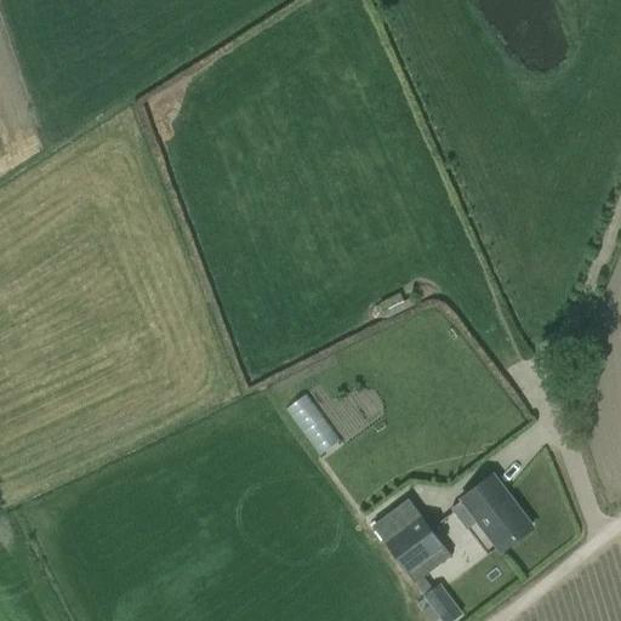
[(403,303),(399,295),(379,305),(386,320),(417,305),(414,298),(403,303)]
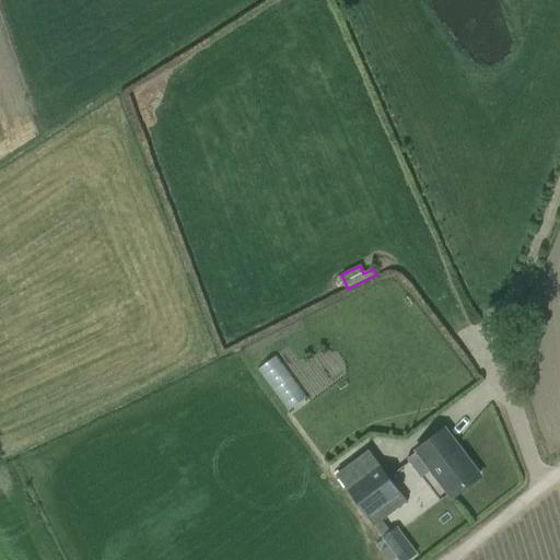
[(419,476),(429,468),(451,498),(479,477),(444,431),(407,461),(419,476)]
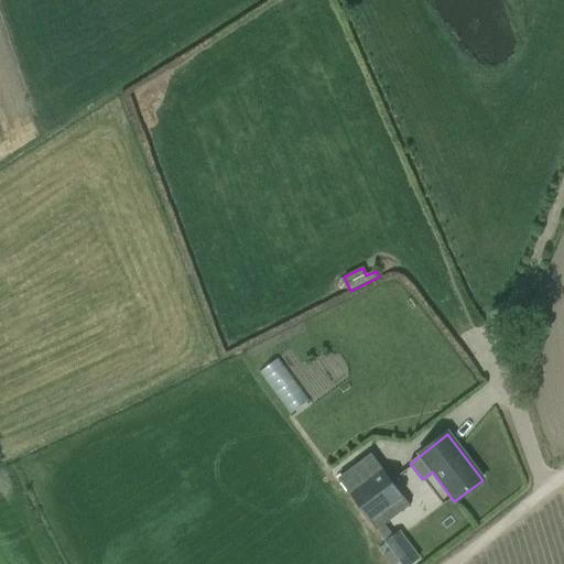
[(339,480),(378,530),(409,506),(372,456),(339,480)]
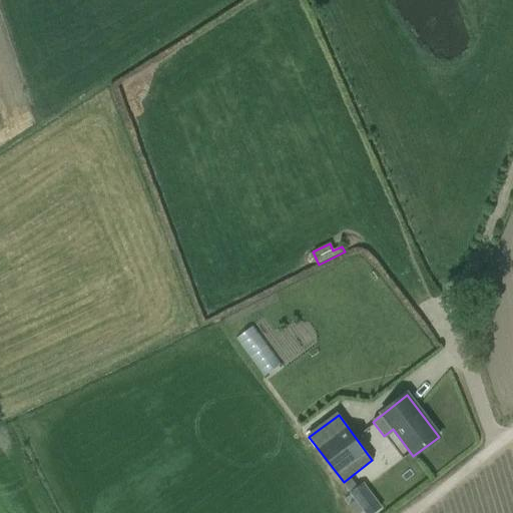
[(372,496),(359,506),(364,512),(375,512),(381,508),(372,496)]
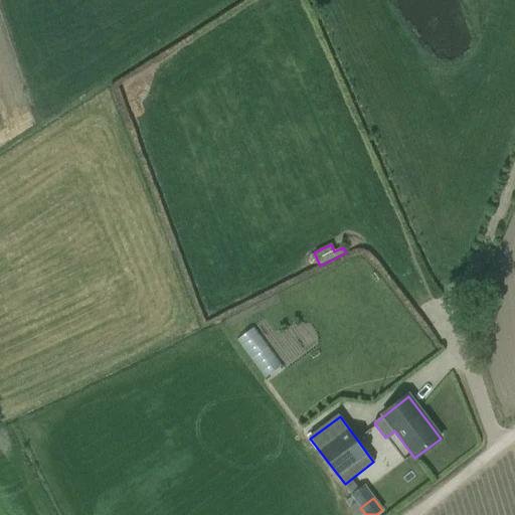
[(356,503),(350,508),(354,514),(365,514),(360,508),(356,503)]
